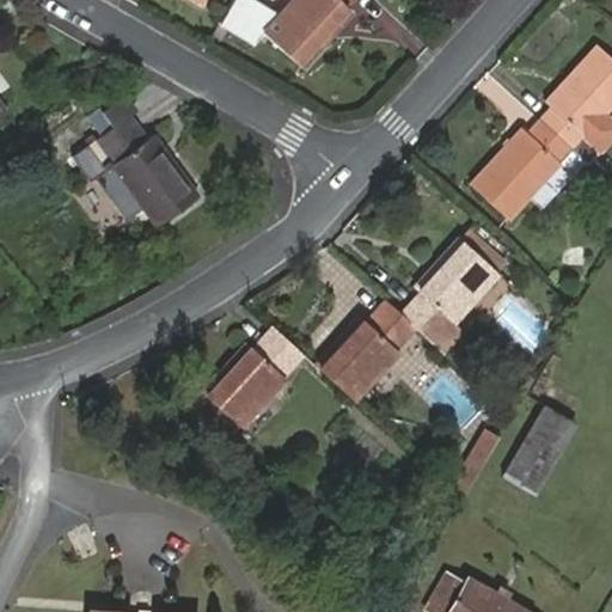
[(252,46),(263,32),(301,65),(352,11),(347,6),(350,0),(292,0),(276,18),(244,0),(233,0),(219,26),(252,46)]
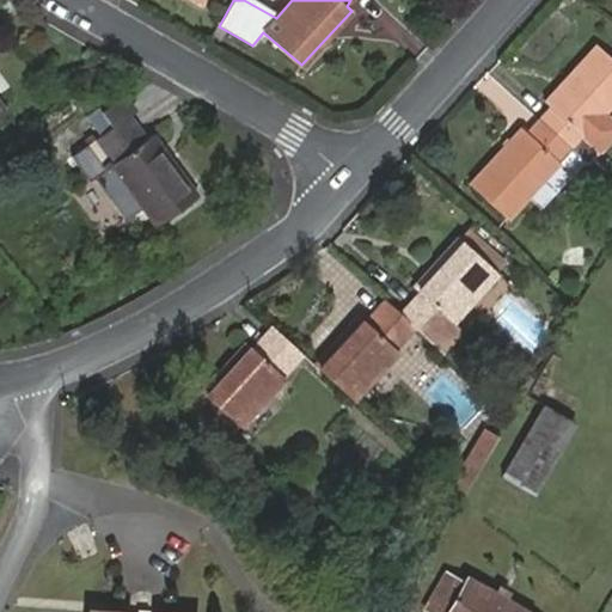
[(573,147),(591,164),(603,151),(586,135),(605,114),(611,104),(611,57),(599,46),(549,102),(554,108),(543,120),(573,147)]
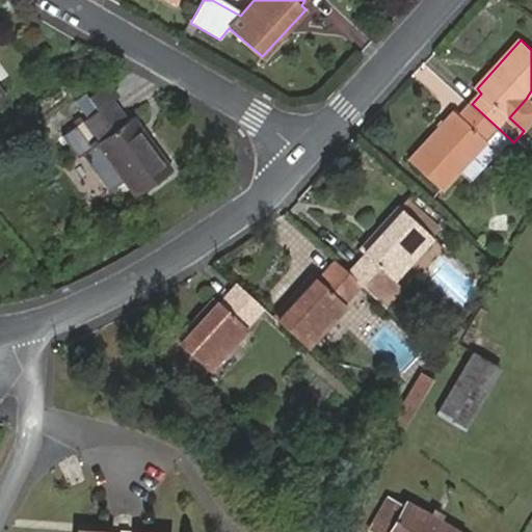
[(108,83),(88,97),(98,109),(111,101),(118,96),(108,83)]
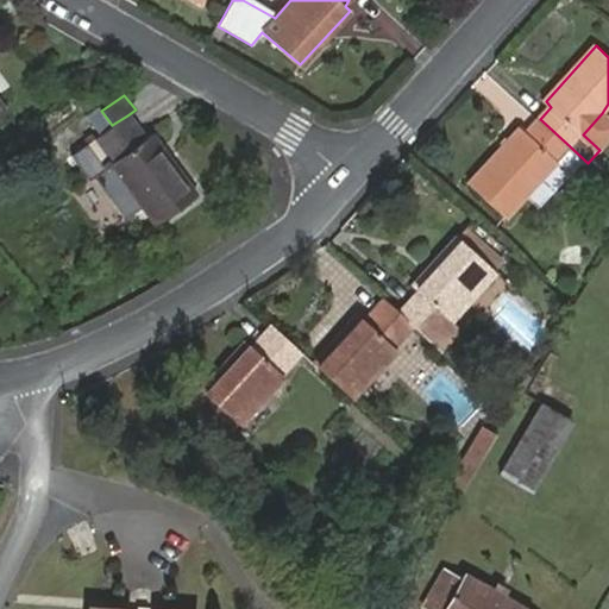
[(112,125),(101,111),(98,106),(86,117),(99,136),(73,155),(89,177),(110,163),(154,223),(195,193),(151,133),(145,137),(127,115),(112,125)]
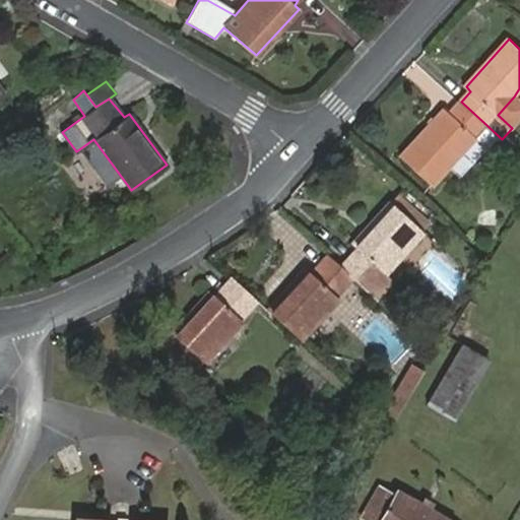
[(519,102),(514,96),(498,115),(512,128),(519,118),(519,102)]
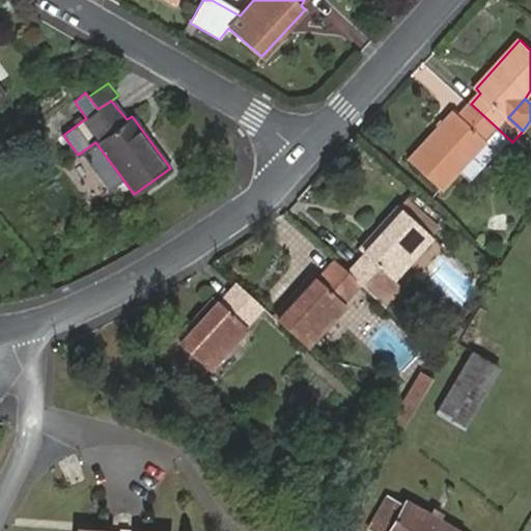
[(497,128),(471,104),(459,114),(455,111),(411,161),(443,190),(487,140),(485,139),(497,128)]
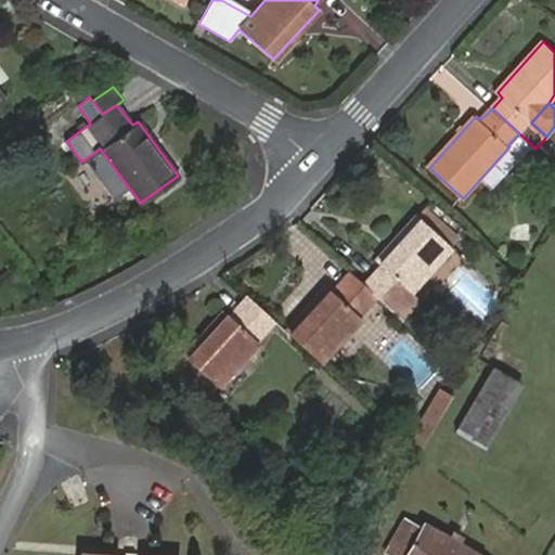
[(396,313),(415,291),(451,249),(420,218),(373,270),(377,274),(366,286),(377,296),(396,313)]
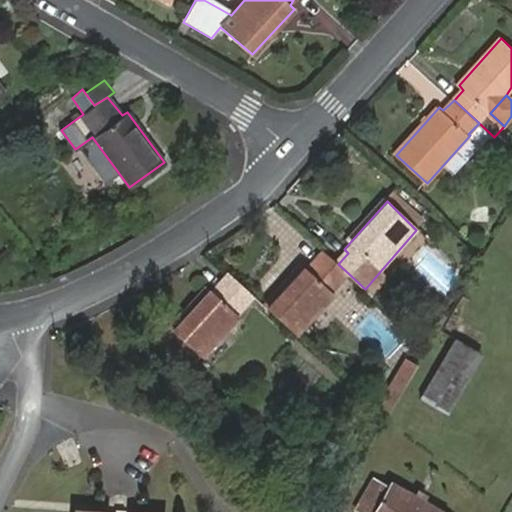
[(338,264),(324,251),(308,269),(305,267),(268,308),(298,335),(334,294),(332,290),(348,273),(338,264)]
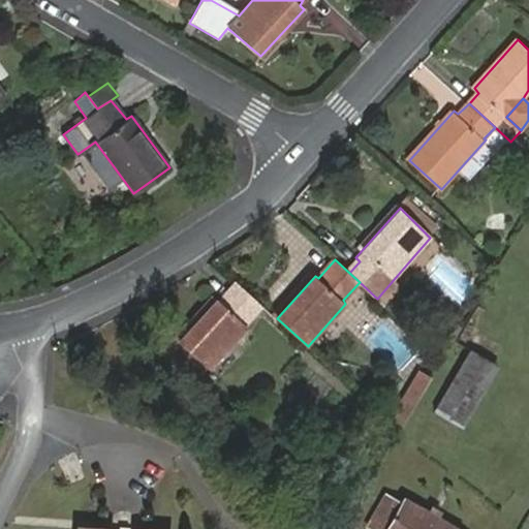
[(377,299),(386,306),(403,286),(396,277),(377,299)]
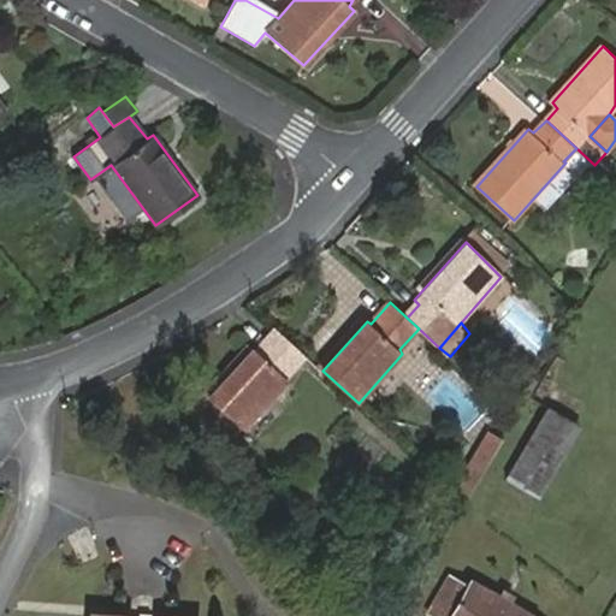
[(306,355),(276,329),(255,351),(248,344),(205,392),(244,430),(286,380),(285,378),(306,355)]
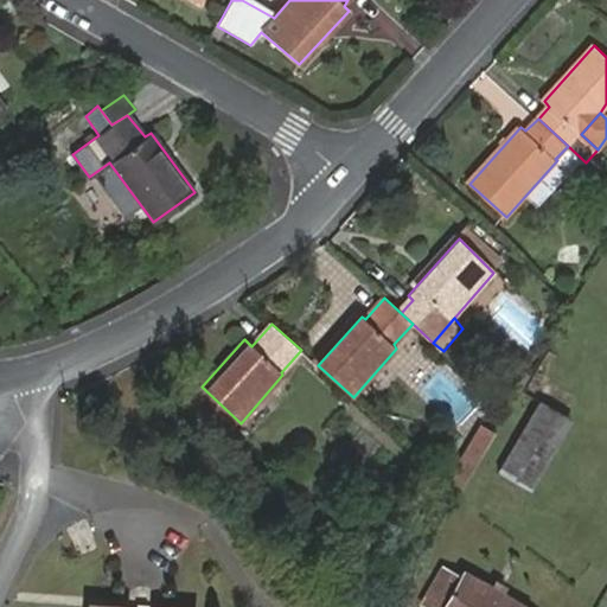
[(531,490),(570,425),(540,406),(500,471),(531,490)]
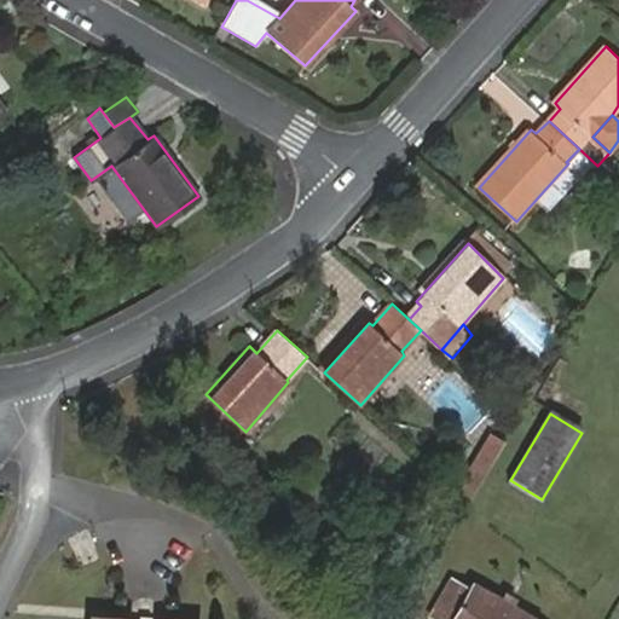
[(504,441),(490,433),(453,493),(468,503),(504,441)]
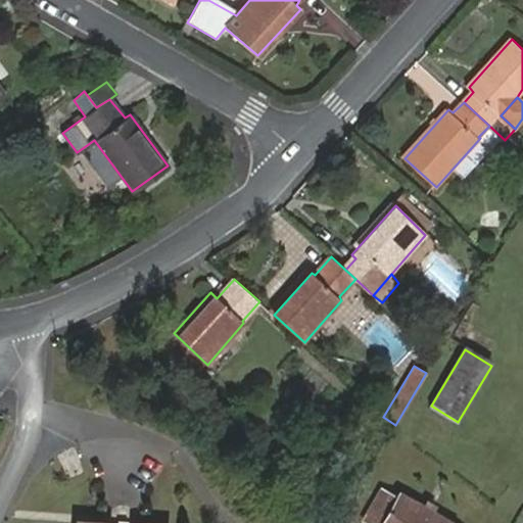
[(447,522),(397,491),(396,494),(384,486),(363,520),(368,522),(447,522)]
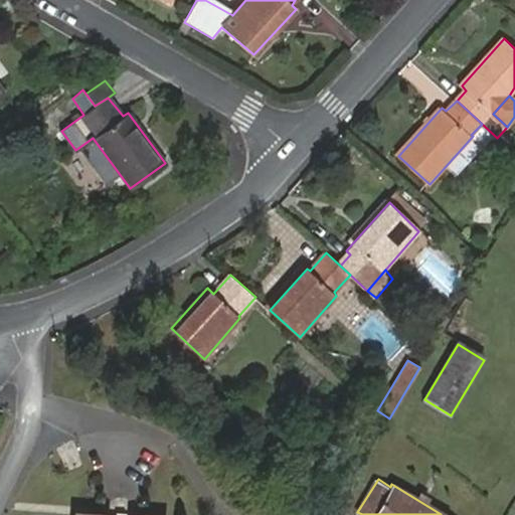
All buildings are outlined.
